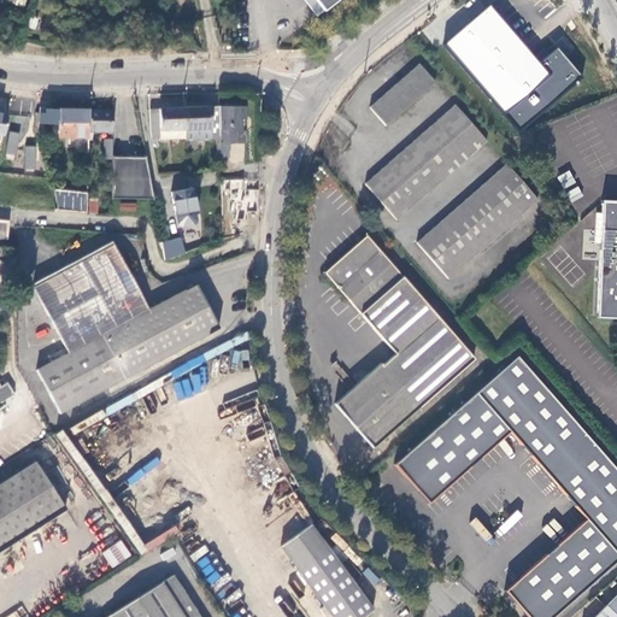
[(315,0),(323,10),(335,0),(315,0)]
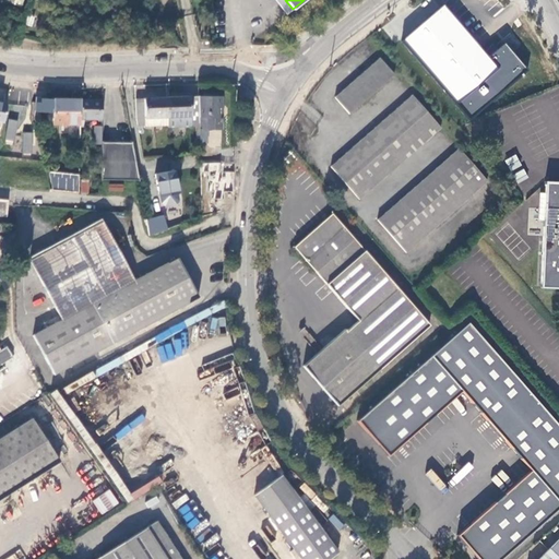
[(488,59),(442,6),(400,43),(454,105),(496,68),(488,59)]
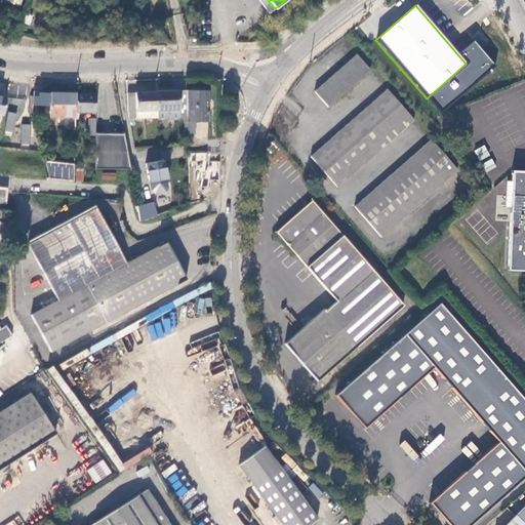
[(466,64),(427,98),(440,114),(496,65),(475,41),(458,55),(466,64)]
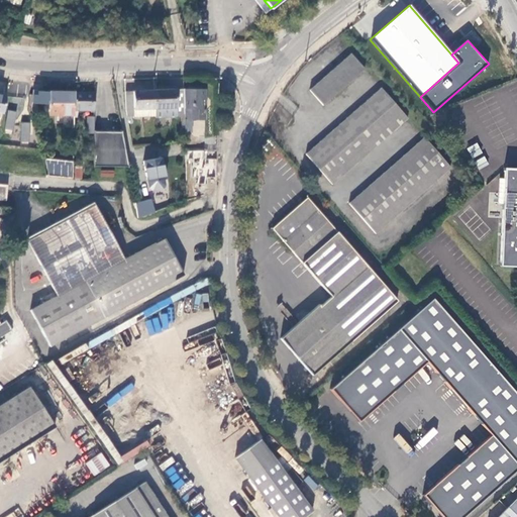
[(322,106),(365,70),(351,55),(309,91),(322,106)]
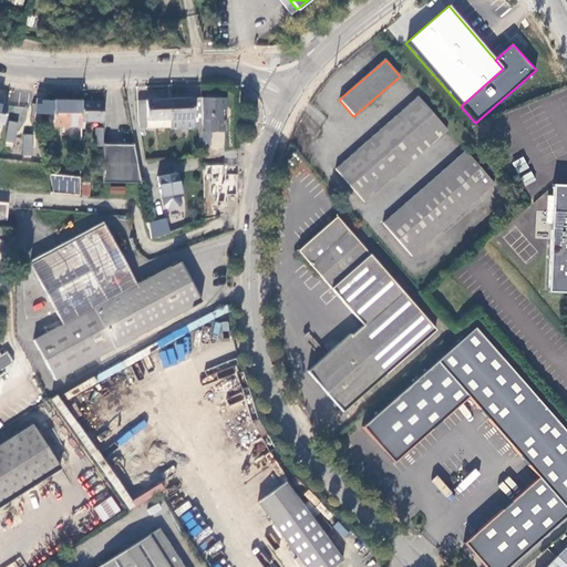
[(223,98),(202,98),(202,99),(203,131),(203,144),(209,144),(209,131),(223,131),(223,121),(223,98)]
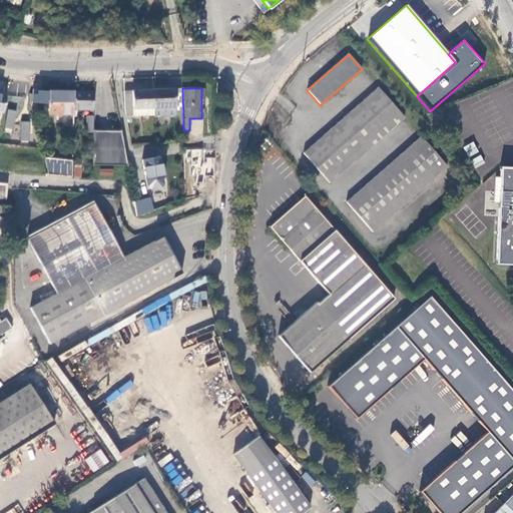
[(331,182),(404,118),(379,88),(305,153),(331,182)]
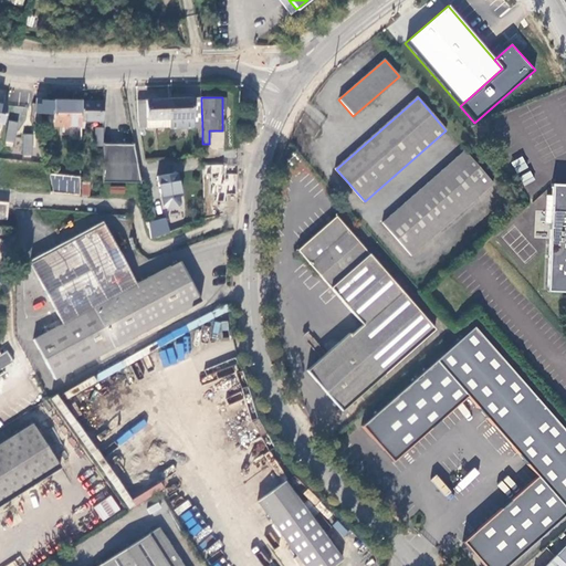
[(42,102),(34,101),(34,115),(52,115),(53,124),(81,125),(81,119),(81,100),(42,98),(42,102)]
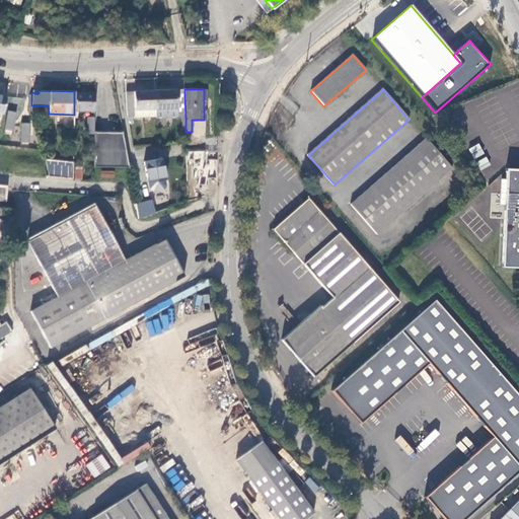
[(134,91),(126,91),(127,110),(128,117),(135,117),(135,109),(156,109),(155,90),(134,90),(134,91)]
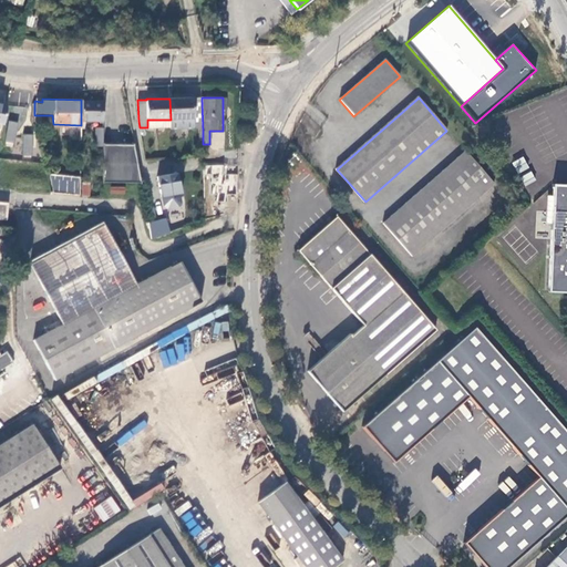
[(171,127),(203,131),(202,99),(169,99),(171,120),(171,127)]
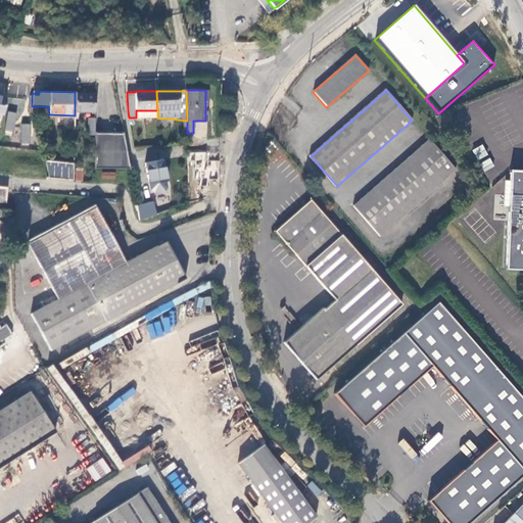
[(94,93),(75,92),(75,110),(94,111),(94,93)]
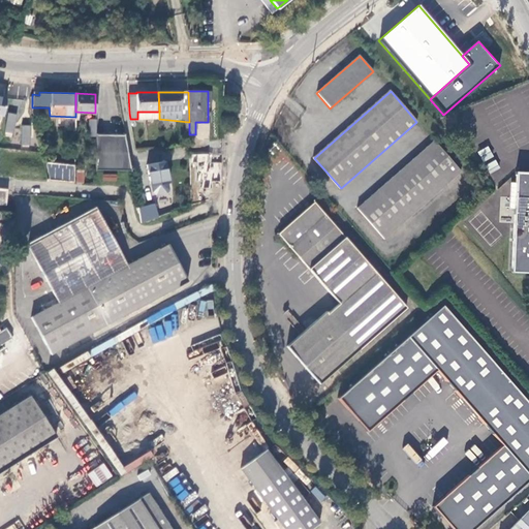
[(159,119),(159,112),(137,112),(137,119),(137,120),(159,119)]
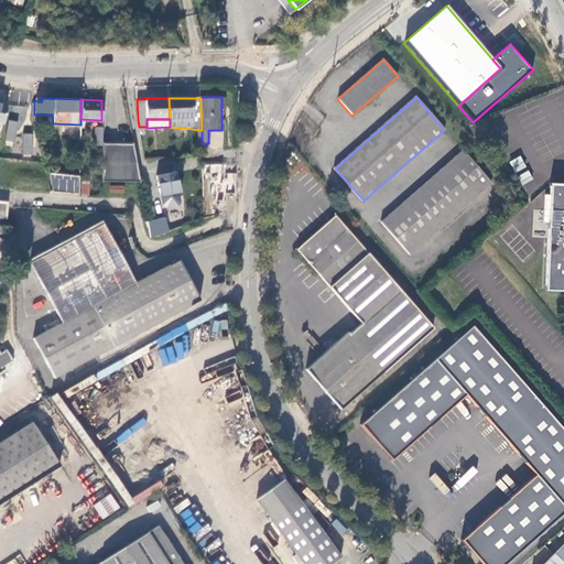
[(4,142),(14,144),(19,122),(9,120),(4,142)]
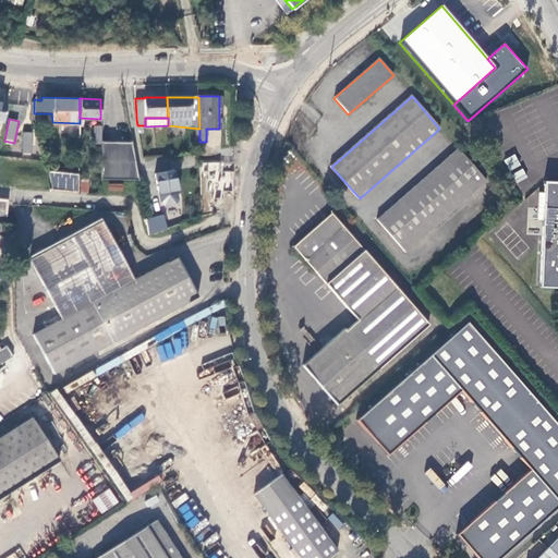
[(32,154),(33,132),(23,132),(22,154),(32,154)]
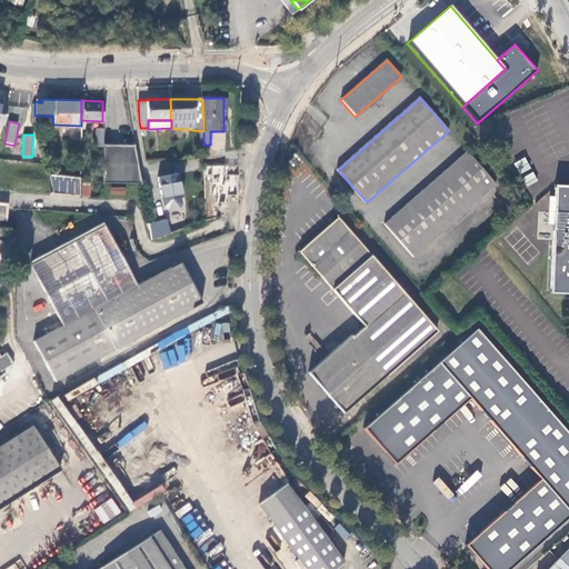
[(135,146),(102,145),(102,147),(101,181),(142,182),(135,146)]
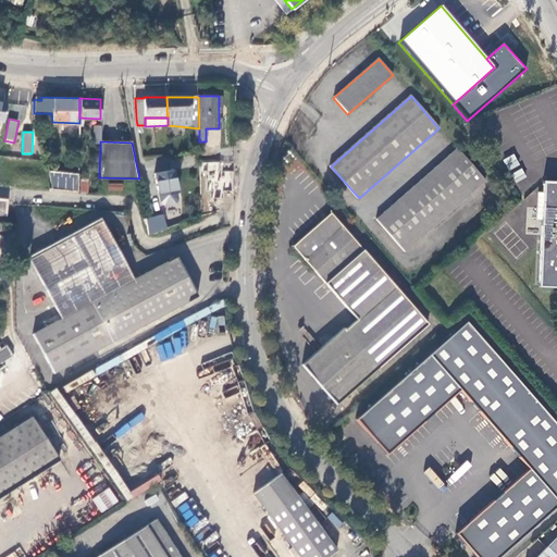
[(484,181),(458,148),(378,218),(405,250),(484,181)]
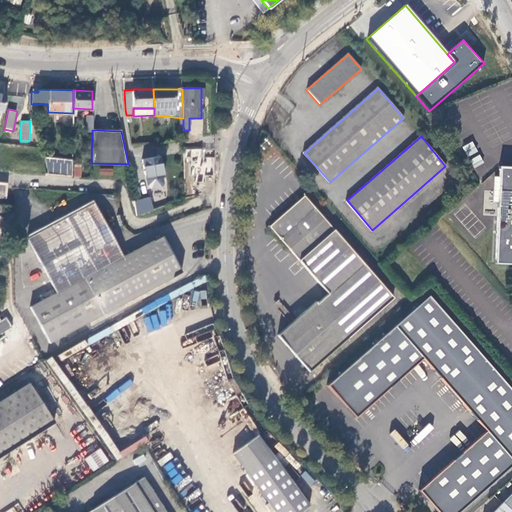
[(203,149),(191,149),(190,172),(213,173),(214,157),(203,157),(203,149)]
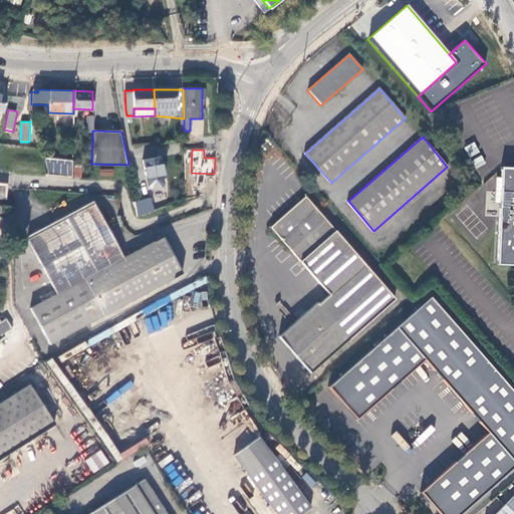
[(46,175),(43,155),(34,156),(38,174),(46,175)]
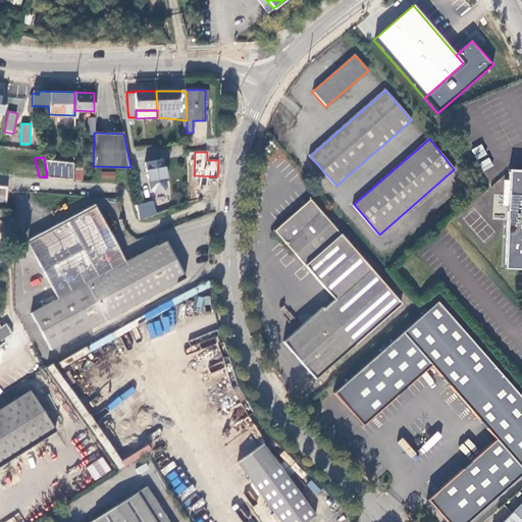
[(73,162),(47,159),(50,177),(73,178),(73,162)]
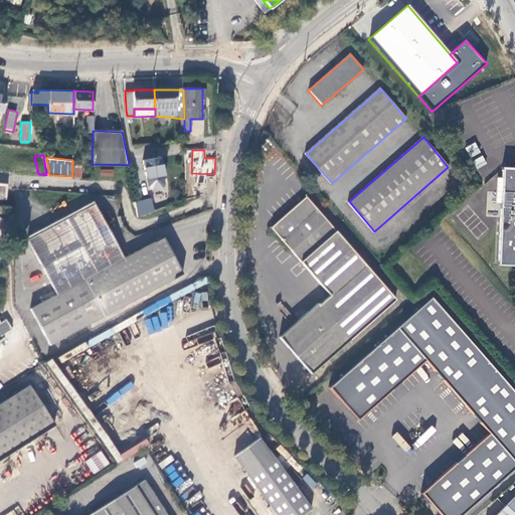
[(160,157),(142,160),(145,180),(146,182),(147,186),(150,189),(161,188),(163,182),(160,157)]
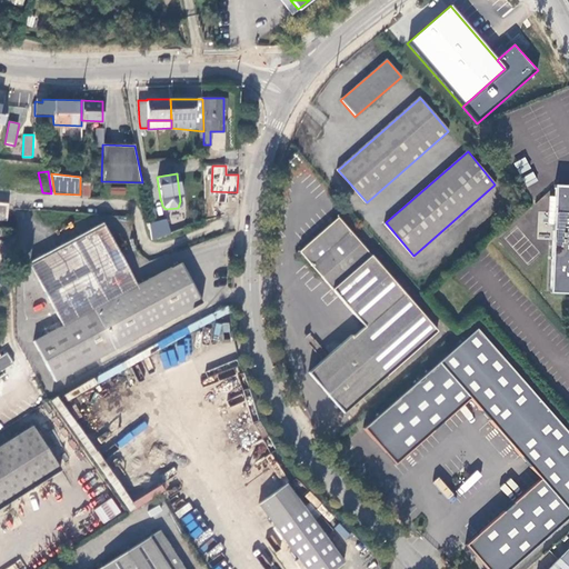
[(81,196),(90,197),(91,181),(82,181),(81,196)]
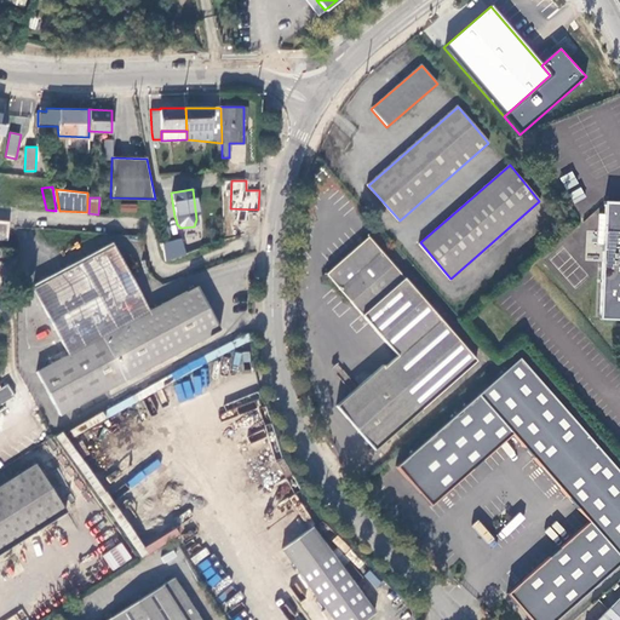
[(604,268),(601,316),(619,316),(619,200),(608,200),(604,268)]
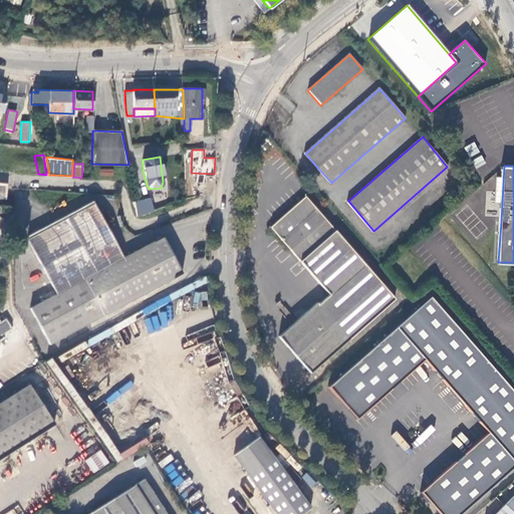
[(201,182),(184,181),(184,199),(201,194),(201,182)]
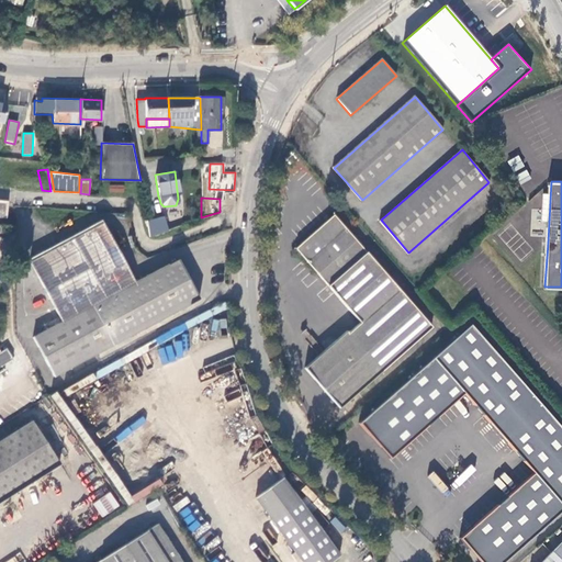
[(433,325),(335,213),(295,247),(359,322),(348,332),(346,329),(304,367),(338,405),(433,325)]
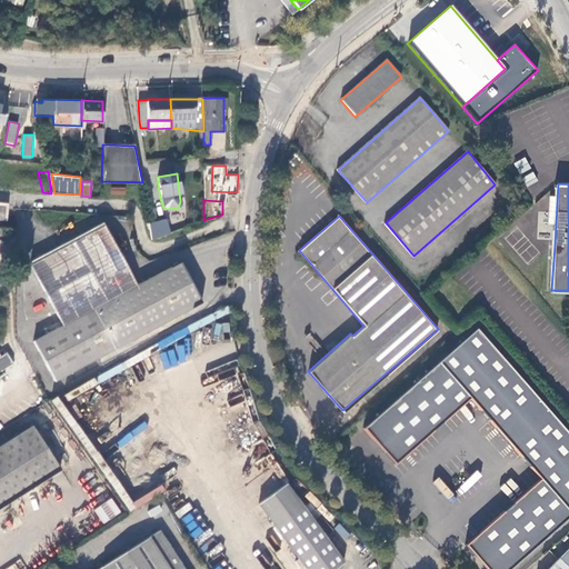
[(167,217),(149,220),(151,237),(170,231),(167,217)]
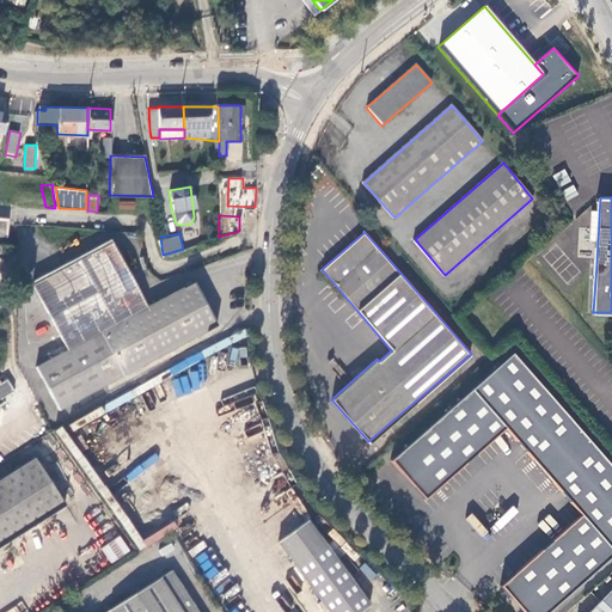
[(56,409),(218,323),(195,281),(147,306),(112,240),(30,285),(66,350),(34,367),(56,409)]
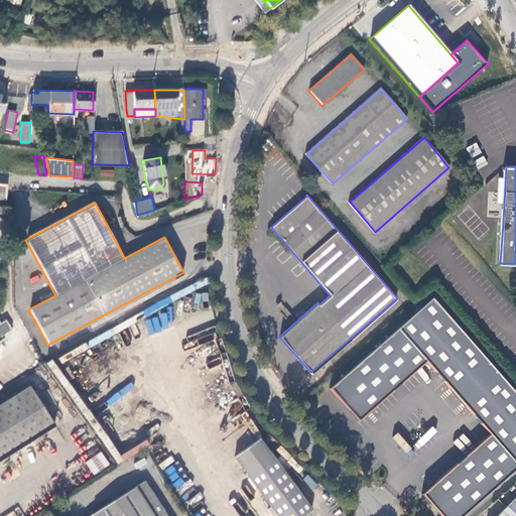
[(515,392),(432,297),(329,387),(358,420),(426,361),(490,433),(421,493),(440,515),(462,515),(515,469),(515,392)]
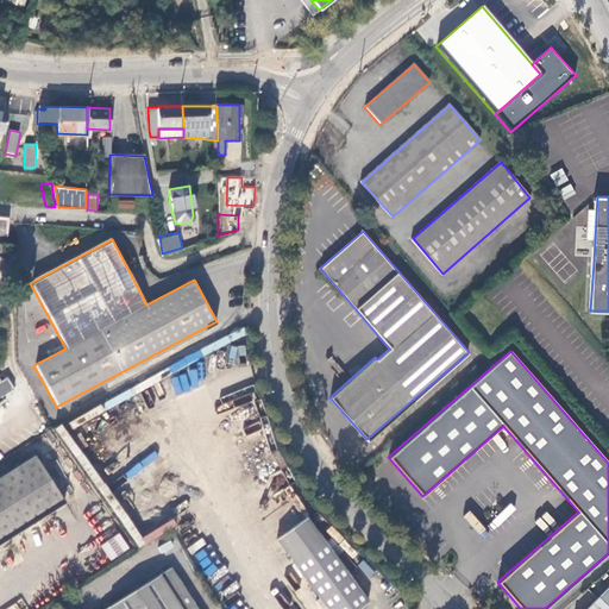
[(0,400),(16,390),(8,378),(0,382),(0,400)]
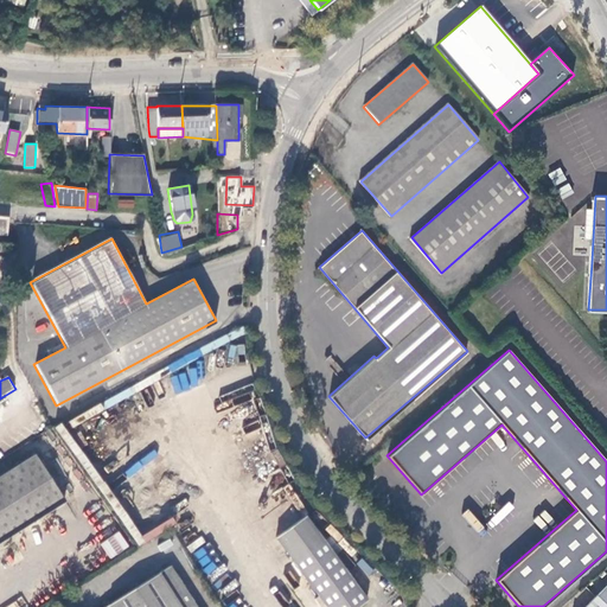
[(0,540),(63,500),(34,454),(0,475),(0,540)]
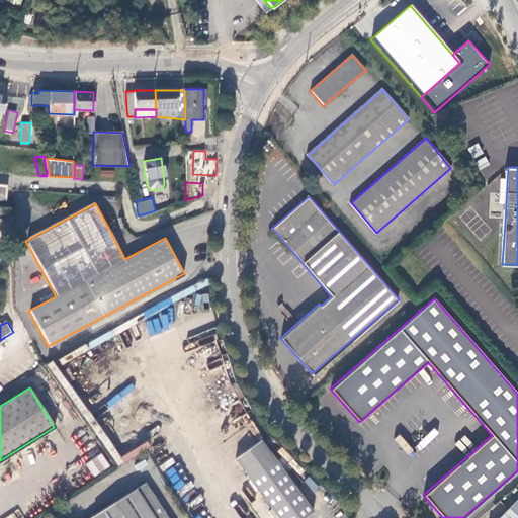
[(391,398),(374,413),(379,418),(396,403),(391,398)]
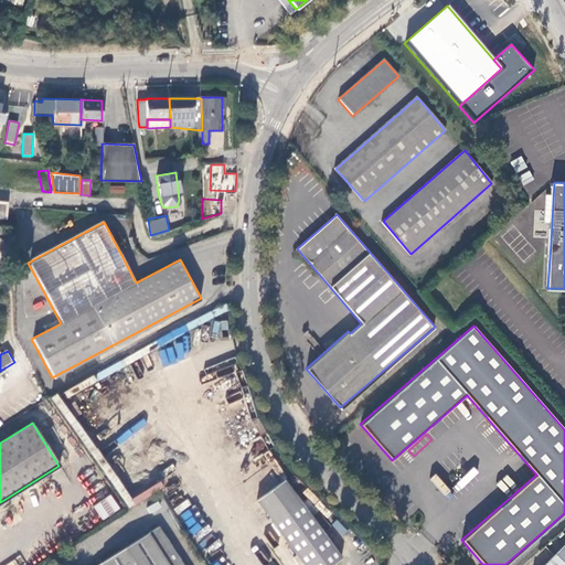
[(256,500),(270,516),(287,537),(306,564),(331,564),(341,558),(284,480),(256,500)]
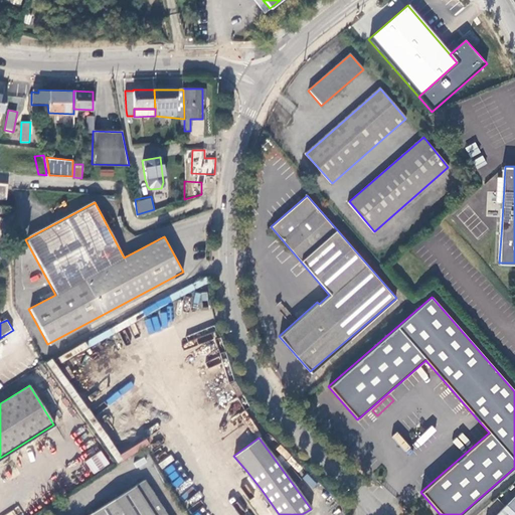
[(84,461),(94,474),(110,463),(101,451),(84,461)]
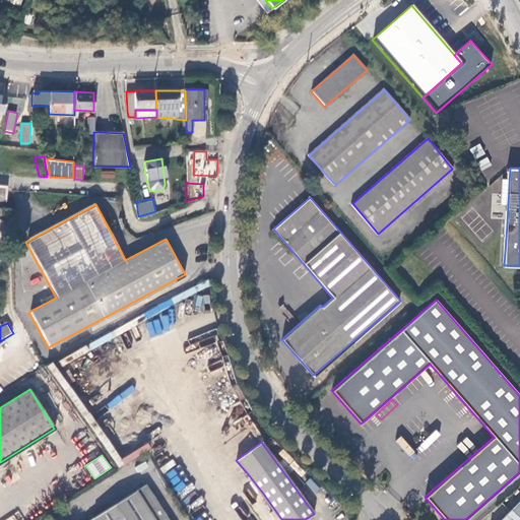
[(166,519),(143,484),(88,519),(166,519)]
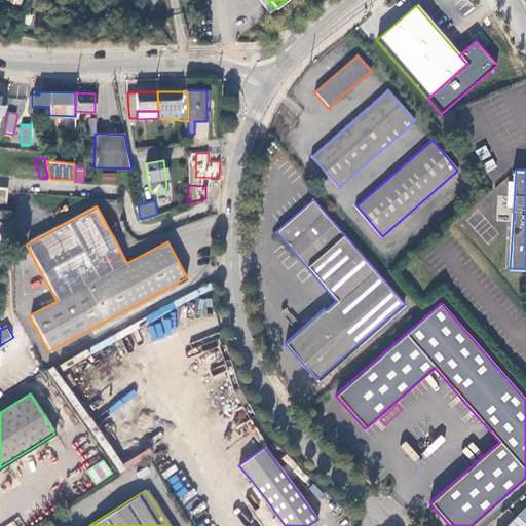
[(525,525),(525,506),(506,525),(525,525)]
